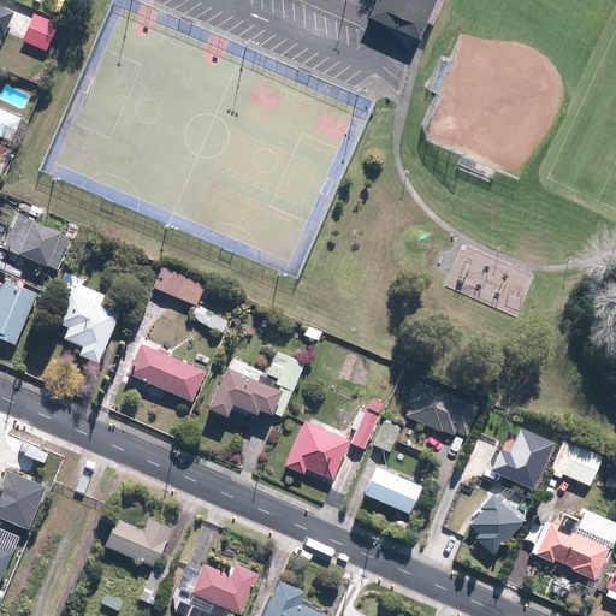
[(434,0),(374,0),(369,13),(420,34),(434,0)]
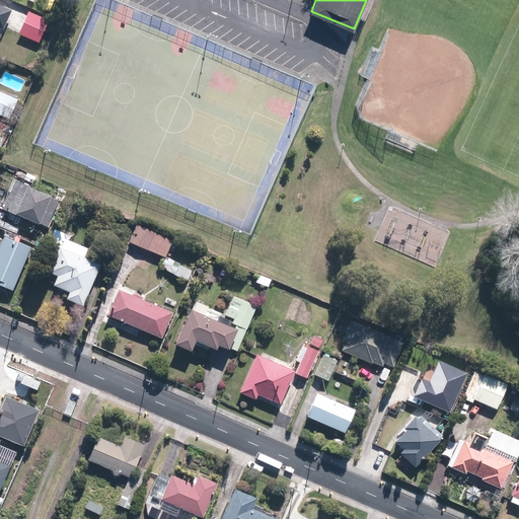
[(12,10),(0,4),(0,27),(4,30),(12,10)]
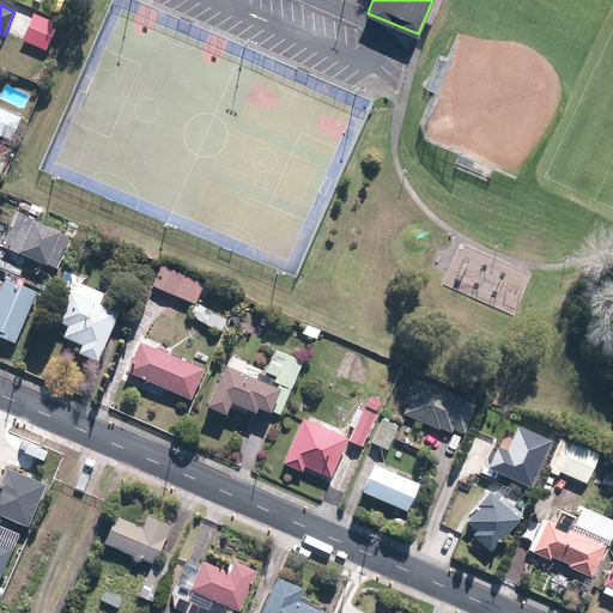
[(60,24),(34,13),(23,41),(48,50),(60,24)]
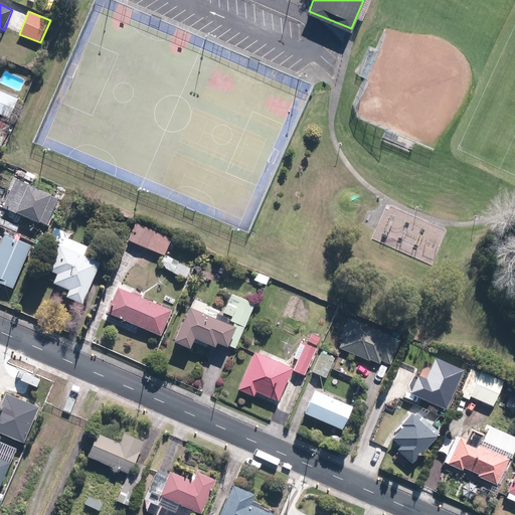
[(18,98),(0,90),(0,113),(10,118),(18,98)]
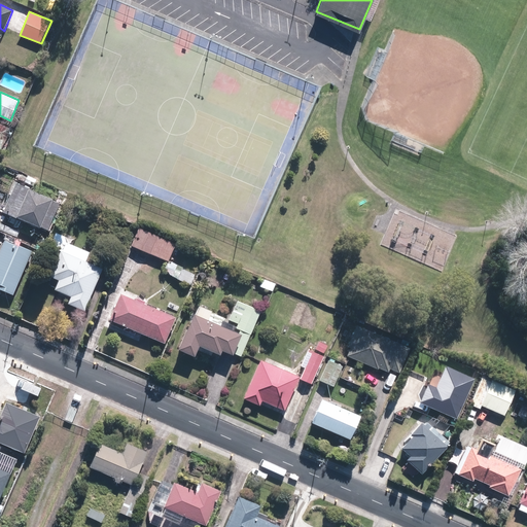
[(0,152),(10,128),(0,123),(0,152)]
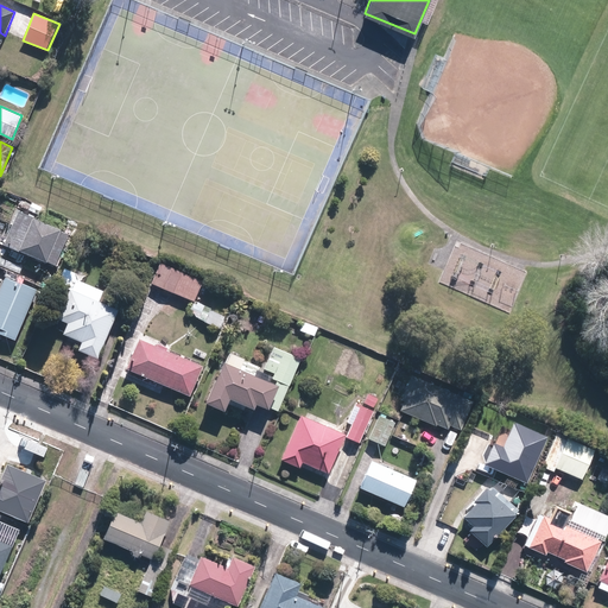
[(33,215),(19,209),(5,244),(55,265),(69,233),(33,217),(33,215)]
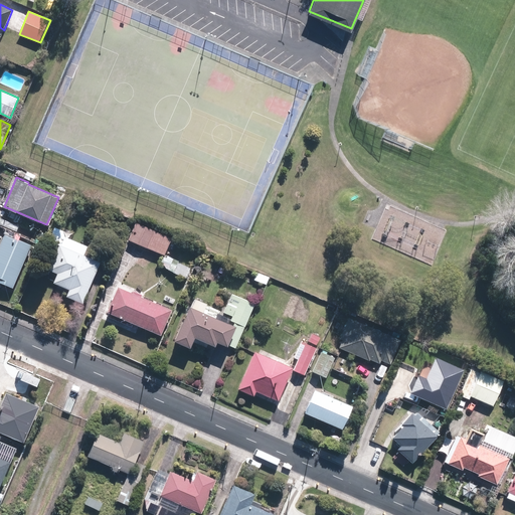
[(136,222),(129,239),(165,255),(172,238),(136,222)]
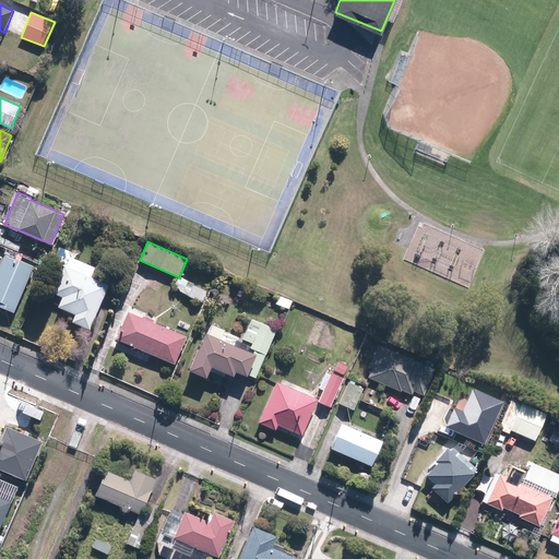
[(90,330),(109,285),(91,277),(95,266),(71,257),(73,251),(59,246),(52,262),(63,266),(52,292),(61,296),(57,307),(75,314),(72,322),(90,330)]
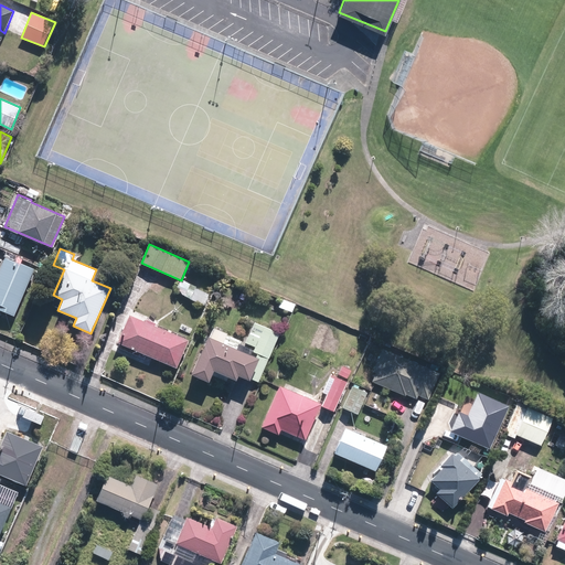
[(0,309),(14,316),(34,268),(4,256),(0,267),(0,309)]
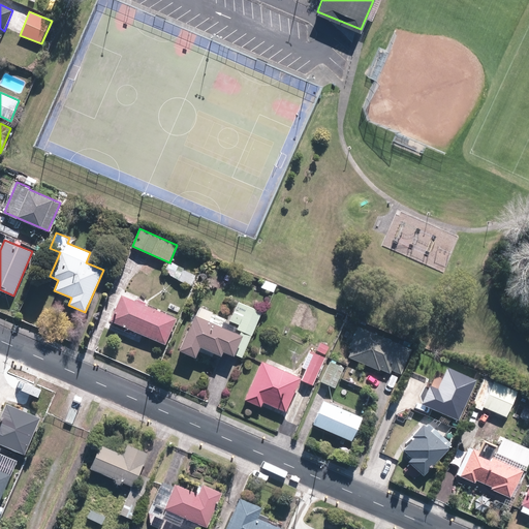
[(196,275),(172,263),(166,275),(191,286),(196,275)]
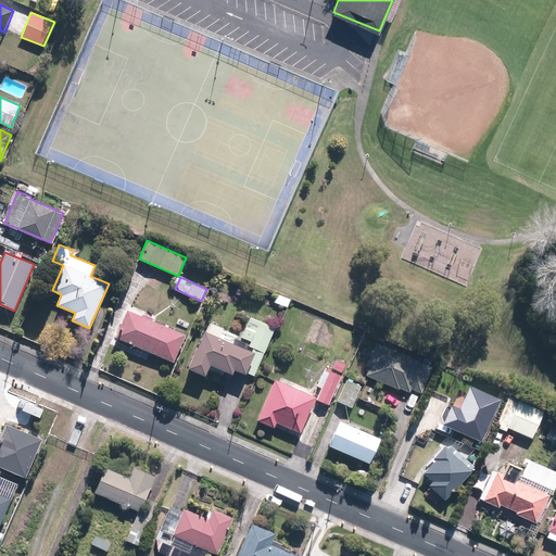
[(291,299),(277,293),(274,302),(287,307),(291,299)]
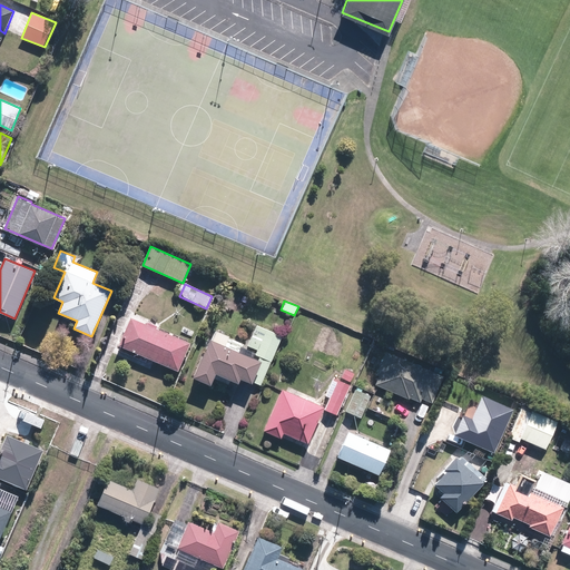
[(130,316),(118,344),(178,371),(190,343),(130,316)]
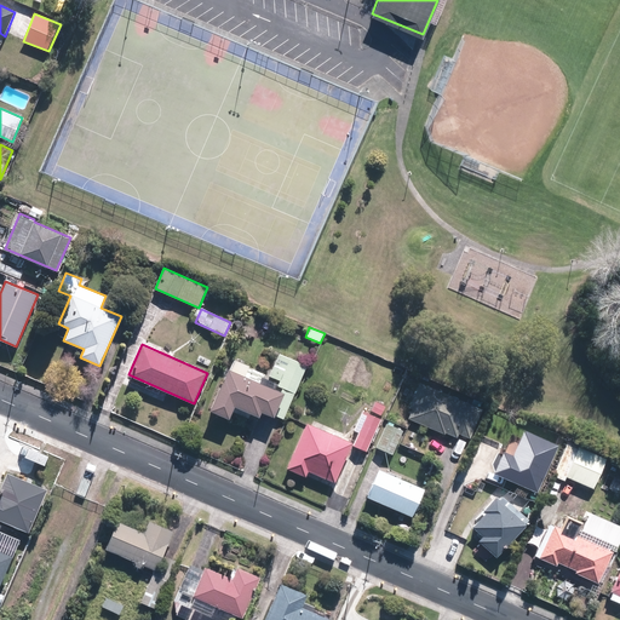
[(308,366),(280,354),(270,375),(281,379),(279,384),(296,392),(308,366)]
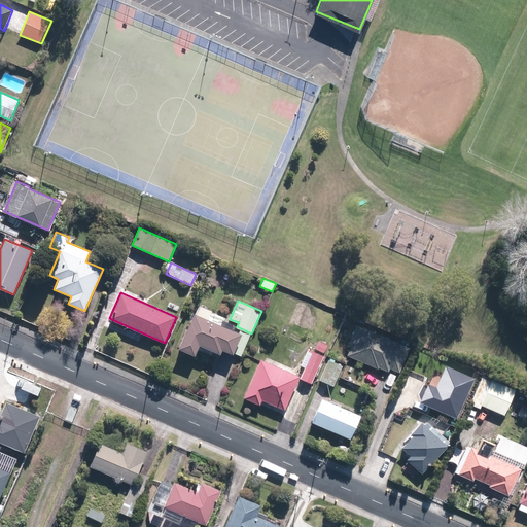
[(234,330),(236,325),(223,319),(221,324),(208,319),(212,311),(199,305),(179,347),(196,355),(201,345),(220,354),(222,350),(233,354),(234,353),(240,356),(249,335),(241,331),(240,334),(234,330)]
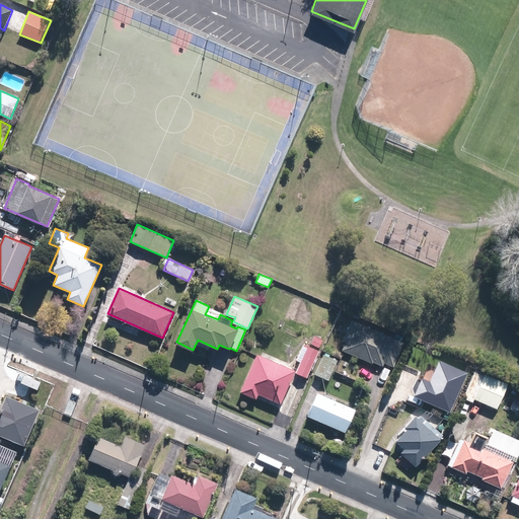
[(404,341),(352,318),(343,340),(346,341),(342,350),(372,363),(373,362),(382,366),(384,362),(393,366),(404,341)]
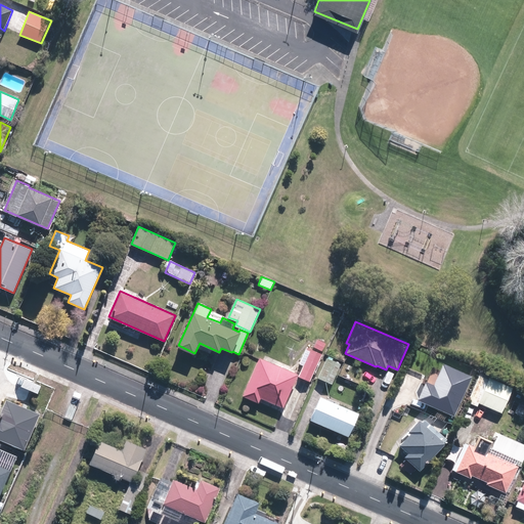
[(325,343),(317,339),(313,347),(322,351),(325,343)]
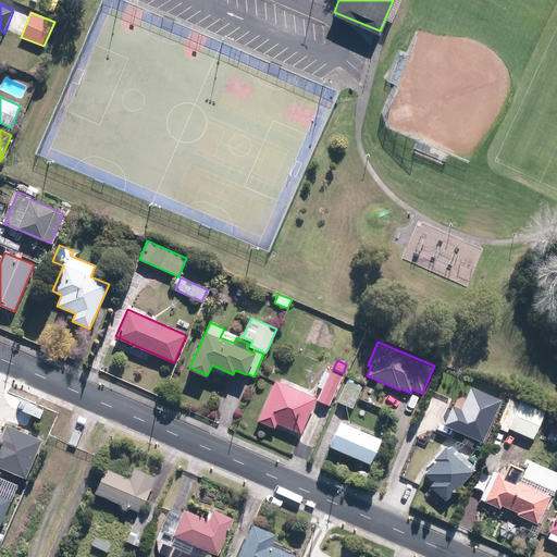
[(342,375),(325,368),(318,386),(322,388),(318,399),(330,405),(342,375)]
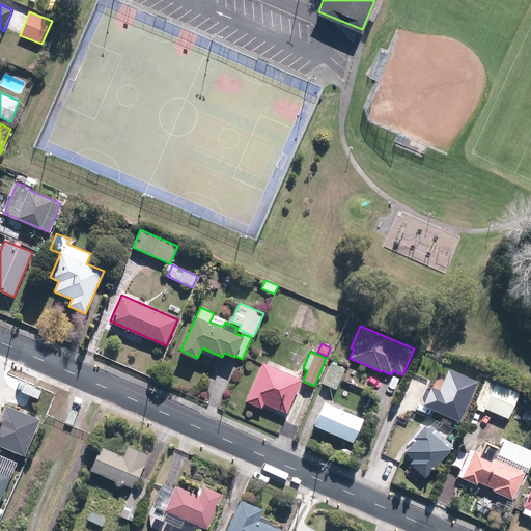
[(263,362),(246,401),(261,409),(264,403),(287,413),(302,379),(263,362)]
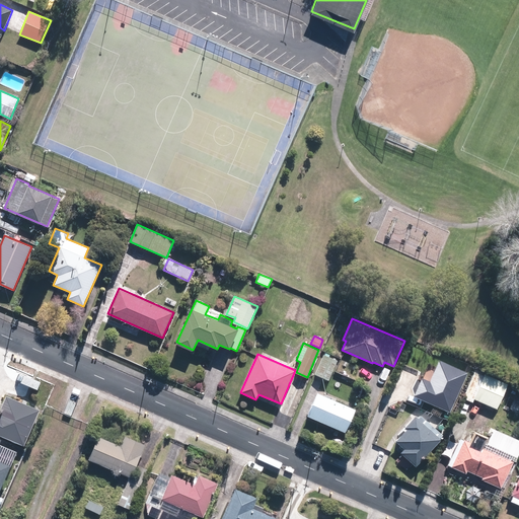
[(328,380),(337,360),(323,354),(314,374),(328,380)]
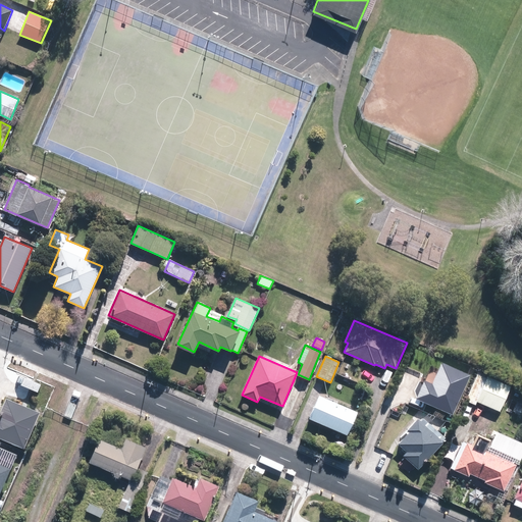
[(471,374),(442,361),(432,382),(424,379),(416,398),(453,414),(471,374)]
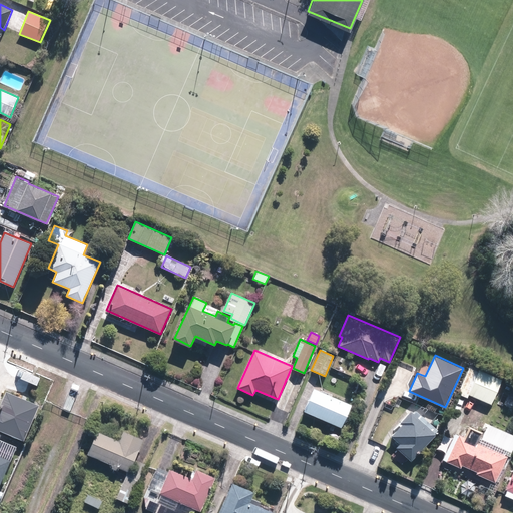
[(479,369),(469,394),(491,404),(502,379),(479,369)]
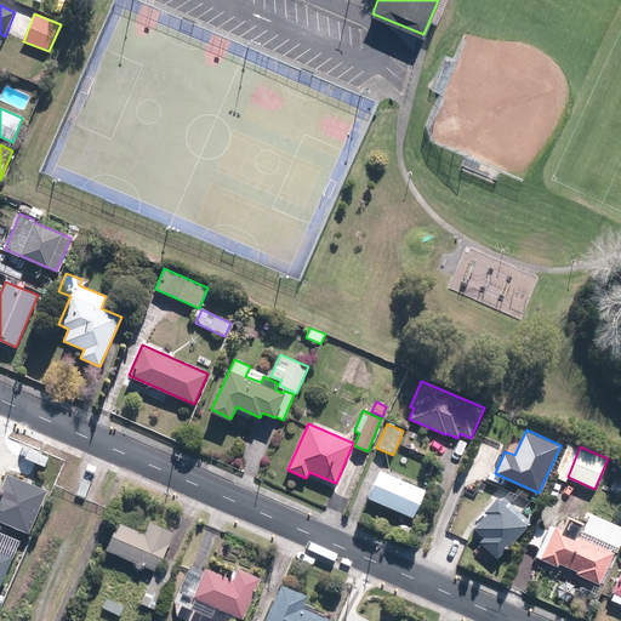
[(426,489),(380,469),(368,497),(414,517),(426,489)]
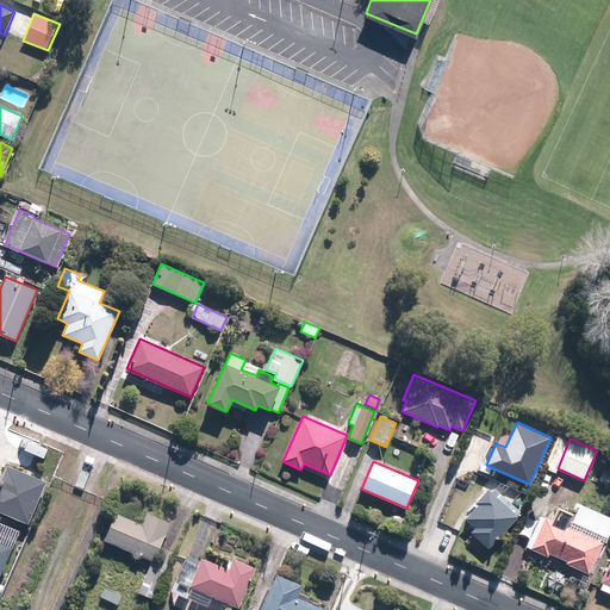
[(0,510),(29,523),(48,480),(8,464),(0,480),(0,510)]
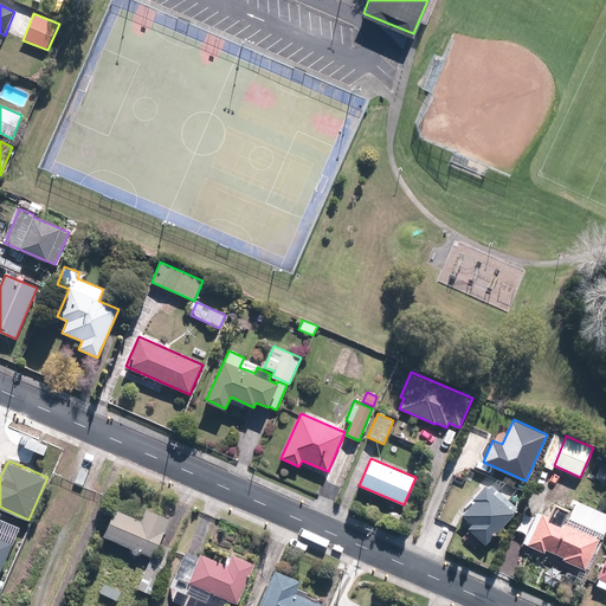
[(468,528),(471,530),(463,540),(475,549),(482,542),(485,546),(517,508),(491,485),(489,489),(484,485),(461,514),(471,523),(468,528)]
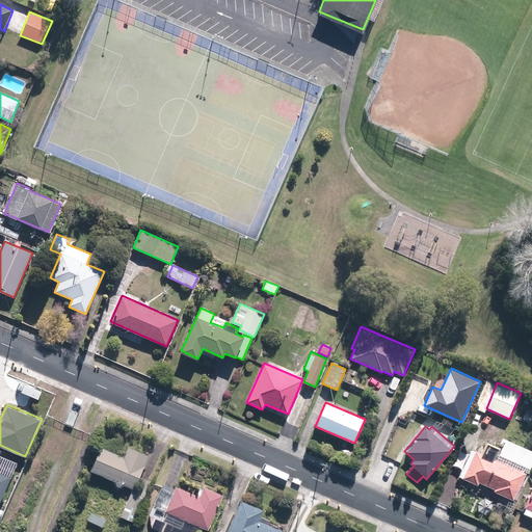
[(472,448),(458,477),(478,485),(479,482),(495,489),(494,491),(513,500),(527,470),(496,456),(499,450),(484,444),(481,451),(472,448)]
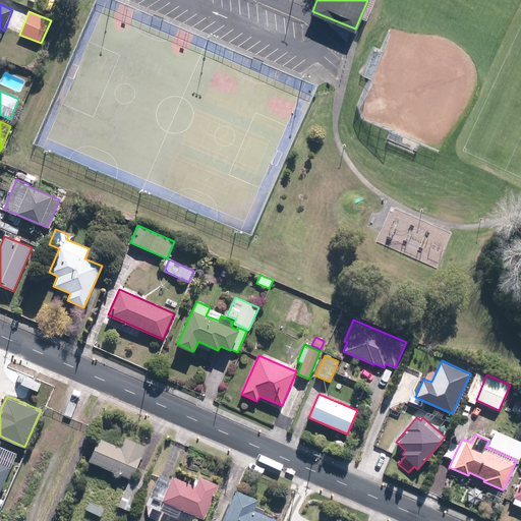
[(136,467),(146,446),(126,437),(121,447),(99,438),(89,460),(115,471),(113,474),(121,477),(122,474),(130,478),(131,478),(136,467)]
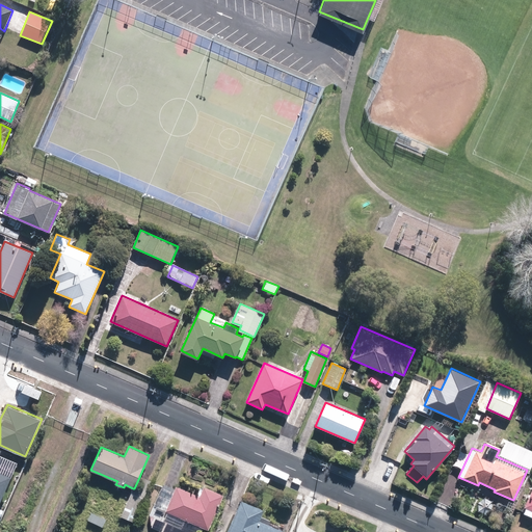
[(152,482),(139,477),(134,488),(133,488),(131,493),(121,516),(134,522),(152,482)]
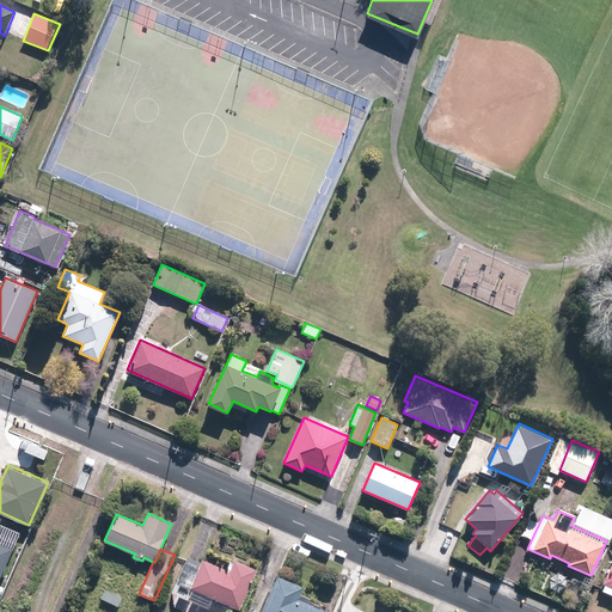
[(187,558),(172,593),(173,604),(189,611),(193,603),(214,611),(228,611),(232,606),(239,610),(257,569),(232,558),(227,568),(202,558),(200,564),(187,558)]
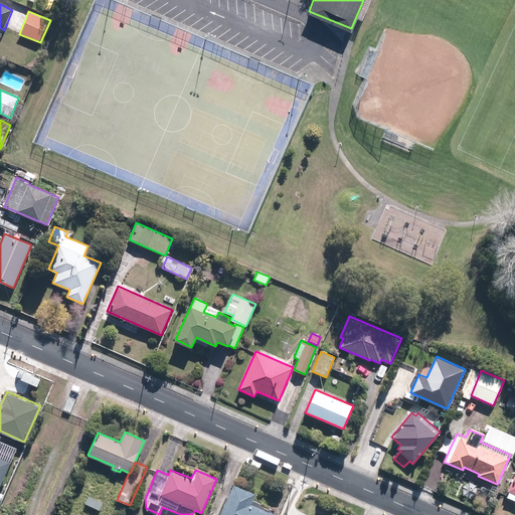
[(514,472),(505,496),(514,500),(514,472)]
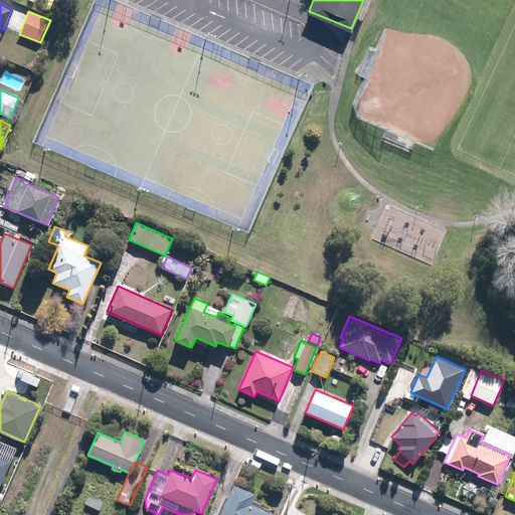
[(233,484),(218,514),(275,514),(276,514),(251,503),(255,494),(233,484)]
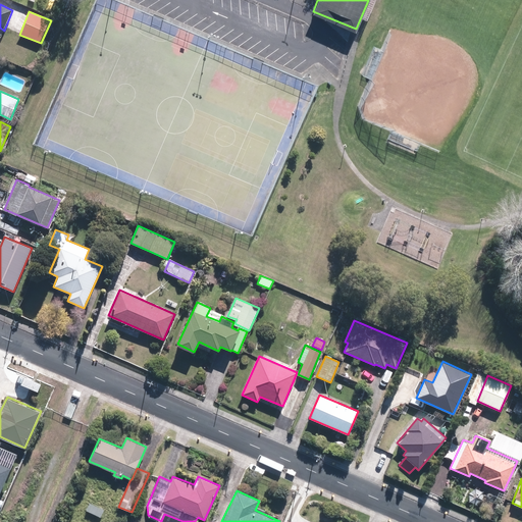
[(90,503),(86,511),(100,518),(104,510),(90,503)]
